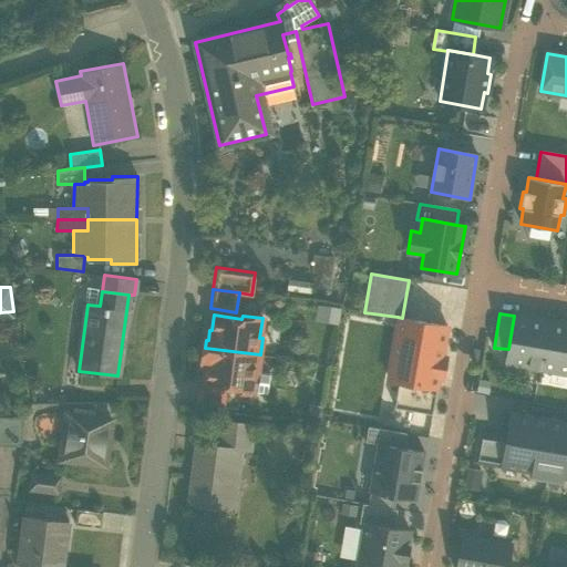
[(506,362),(540,369),(549,322),(514,316),(508,349),(506,362)]
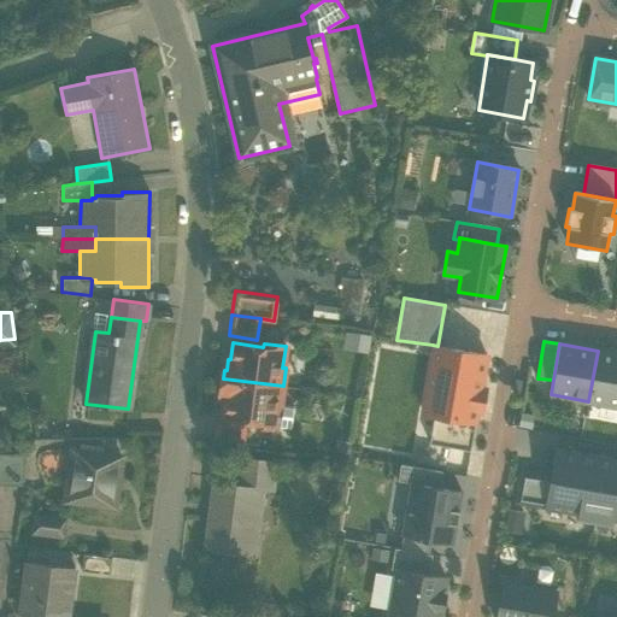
[(433,345),(422,410),(476,419),(488,354),(438,346),(433,345)]
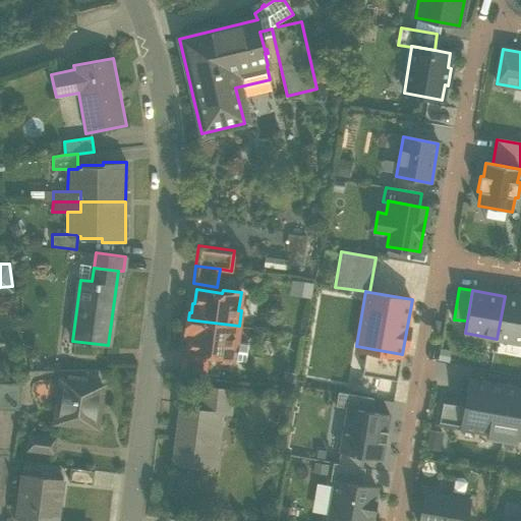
[(520,298),(505,296),(497,339),(520,342),(520,298)]
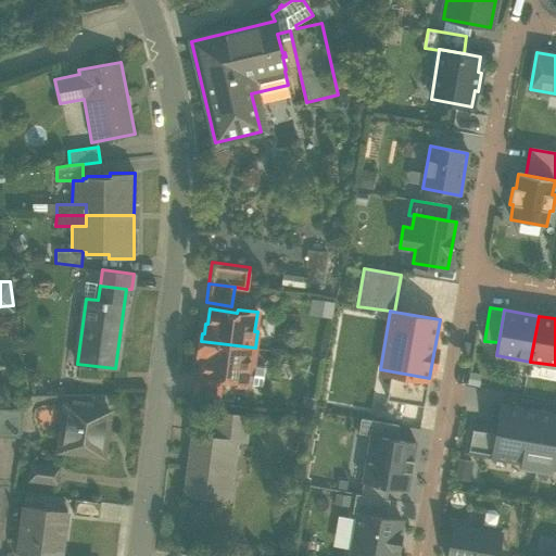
[(255,348),(201,341),(200,349),(202,349),(201,358),(203,358),(201,374),(228,377),(228,380),(248,383),(250,364),(253,364),(255,348)]
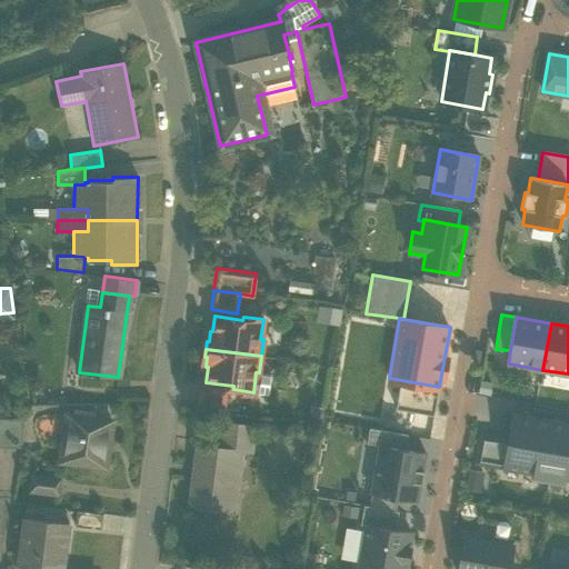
[(256,372),(253,392),(268,393),(271,373),(259,372),(256,372)]
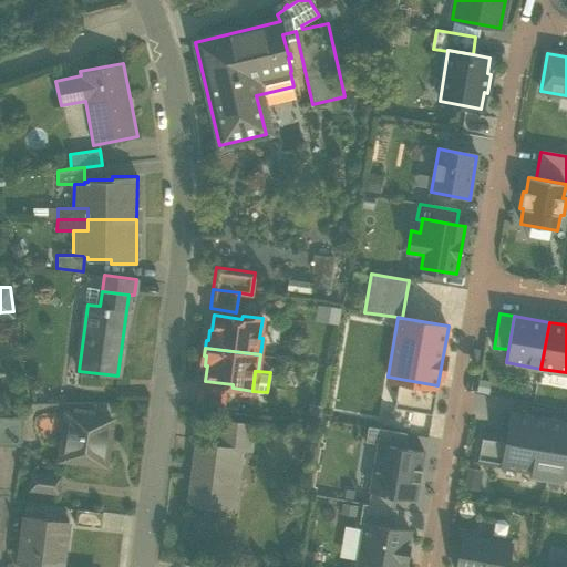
[(226,390),(199,385),(197,405),(223,409),(226,390)]
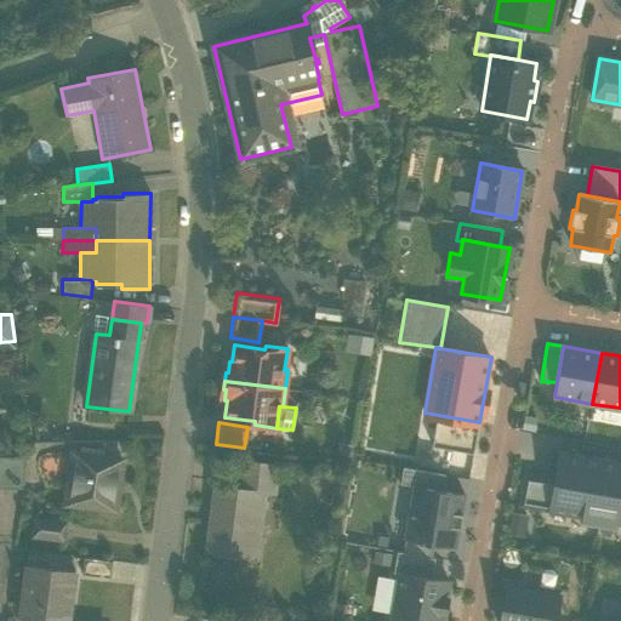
[(439,422),(439,448),(467,448),(467,422),(439,422)]
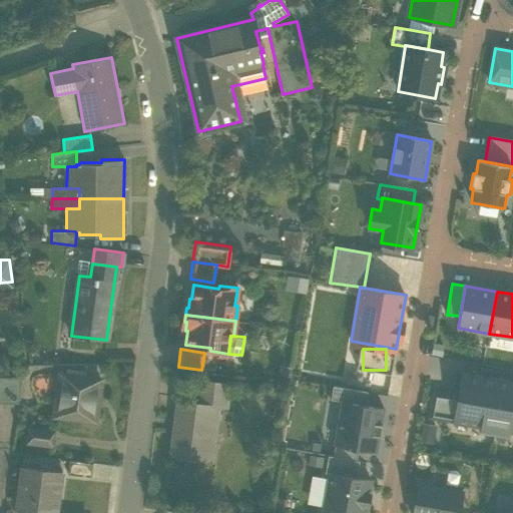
[(101,379),(60,374),(54,415),(95,420),(101,379)]
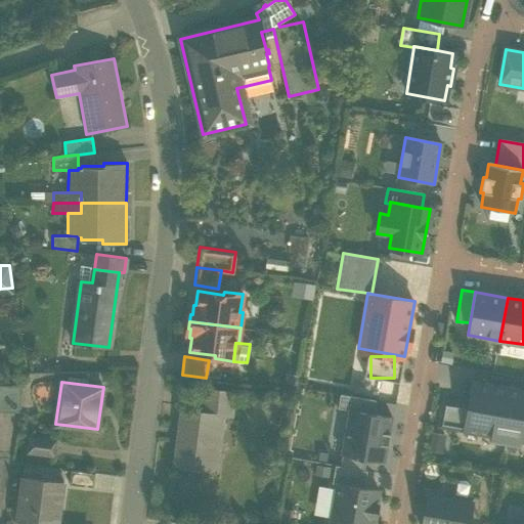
[(520,440),(523,440),(523,391),(472,383),(468,406),(464,431),(491,436),(491,440),(519,445),(520,440)]
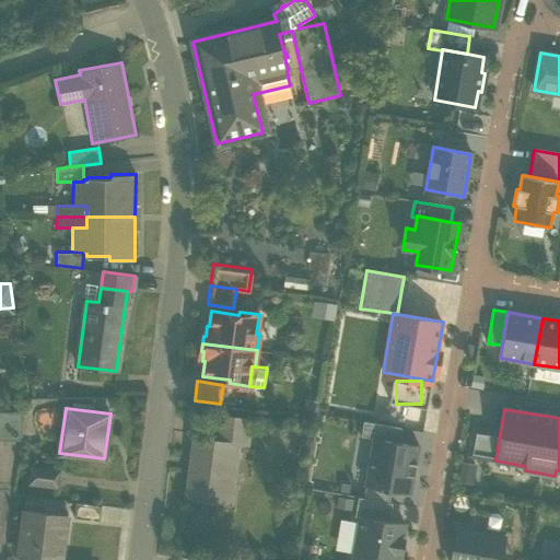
[(24,411),(0,411),(0,439),(20,440),(24,411)]
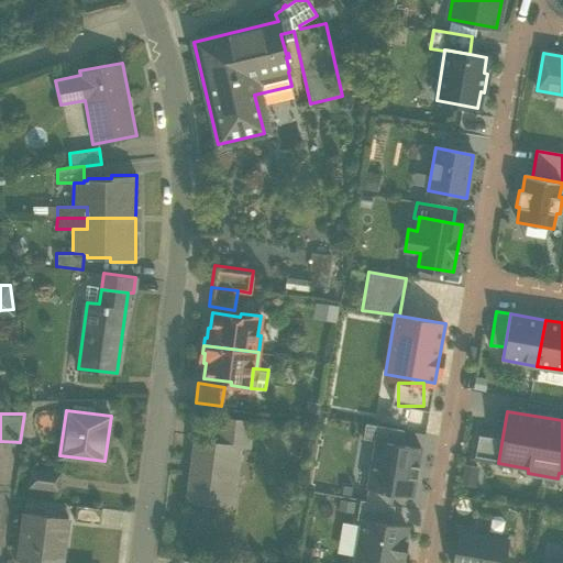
[(252,421),(223,417),(221,442),(240,444),(240,445),(249,446),(252,421)]
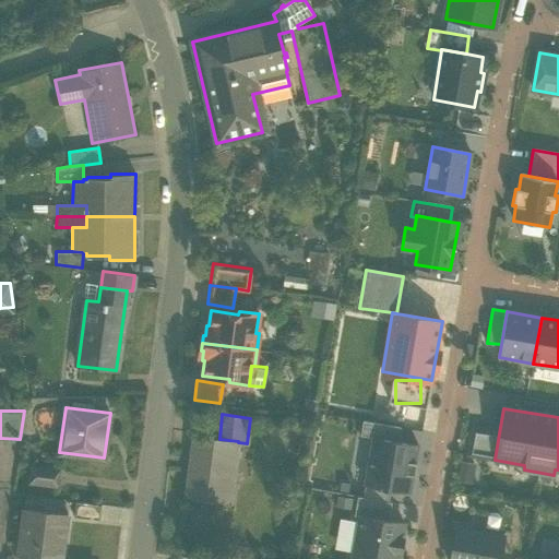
[(373,438),(399,442),(402,428),(363,421),(360,437),(372,439),(373,438)]
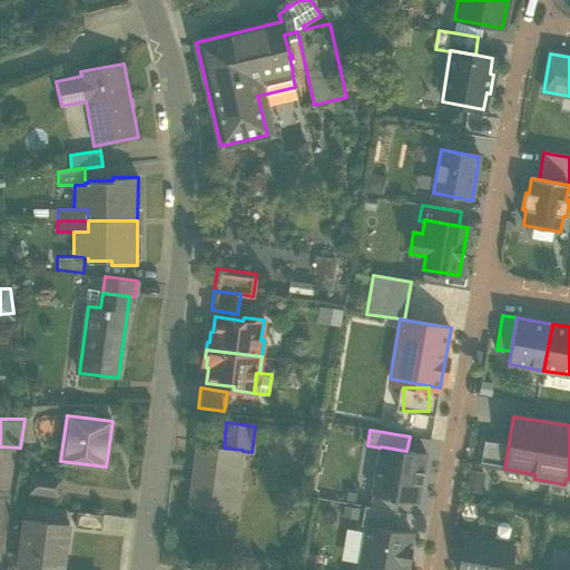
[(478,463),(504,469),(509,442),(482,438),(478,463)]
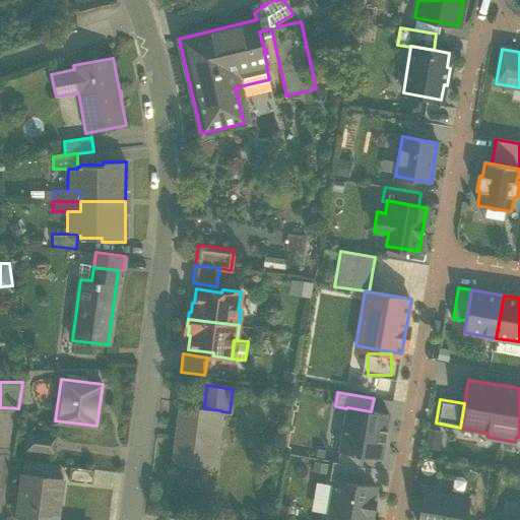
[(204,408),(180,405),(173,463),(197,466),(198,465),(214,467),(221,411),(221,410),(204,408)]
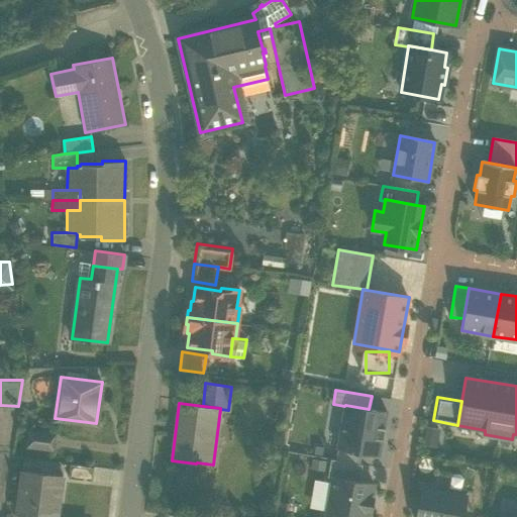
[(362,452),(379,455),(382,439),(383,439),(385,428),(383,427),(386,411),(369,409),(345,405),(344,406),(337,448),(362,452)]
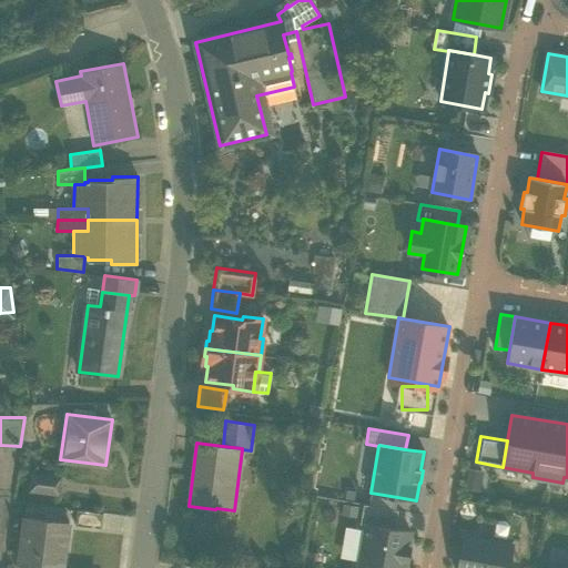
[(483,474),(468,470),(465,489),(479,492),(483,474)]
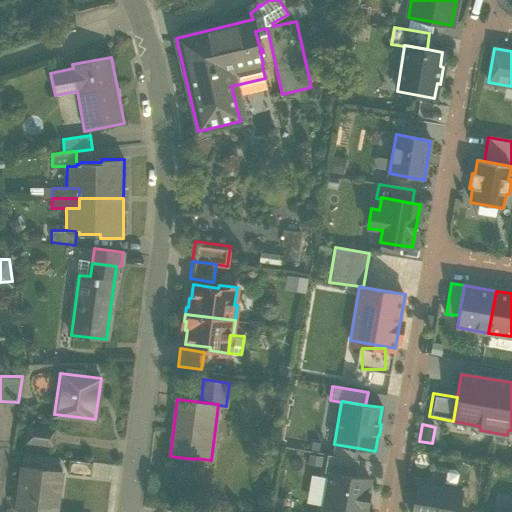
[(53,430),(29,427),(28,441),(51,444),(53,430)]
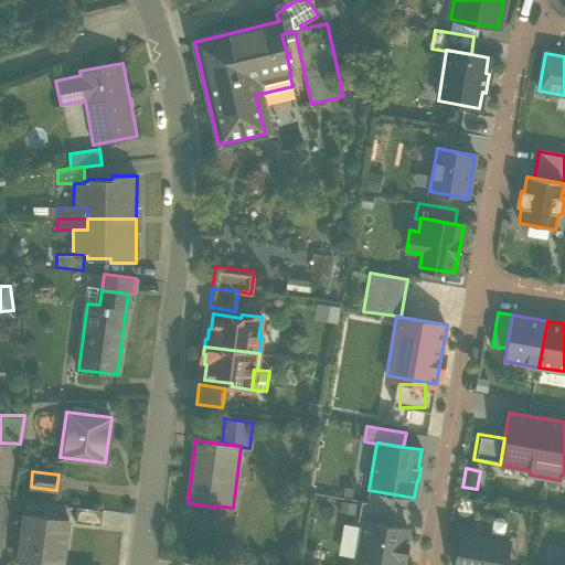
[(395,494),(369,490),(366,503),(393,508),(395,494)]
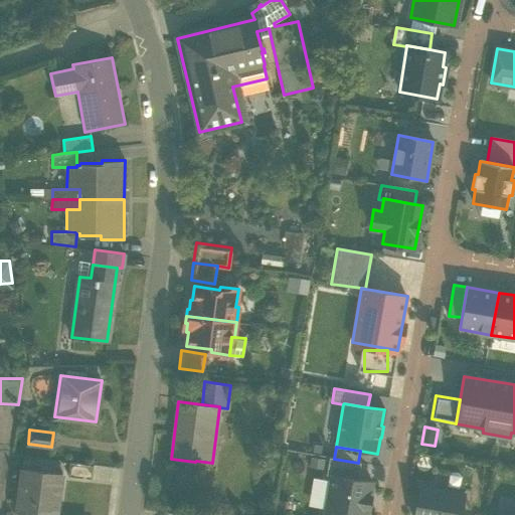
[(323,470),(325,460),(311,458),(309,467),(323,470)]
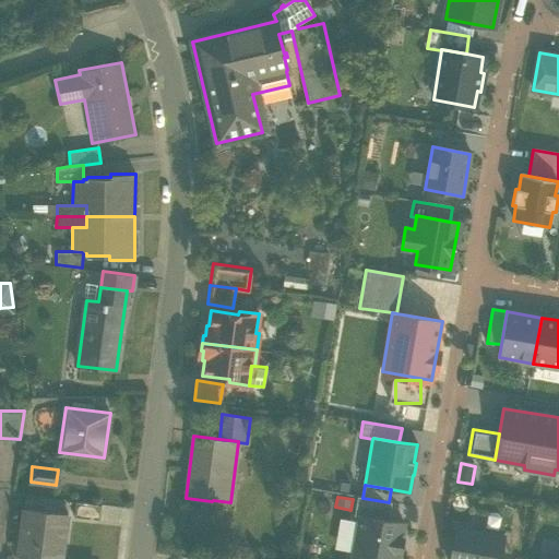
[(360,518),(360,516),(389,521),(392,502),(389,502),(363,498),(357,497),(354,516),(360,518)]
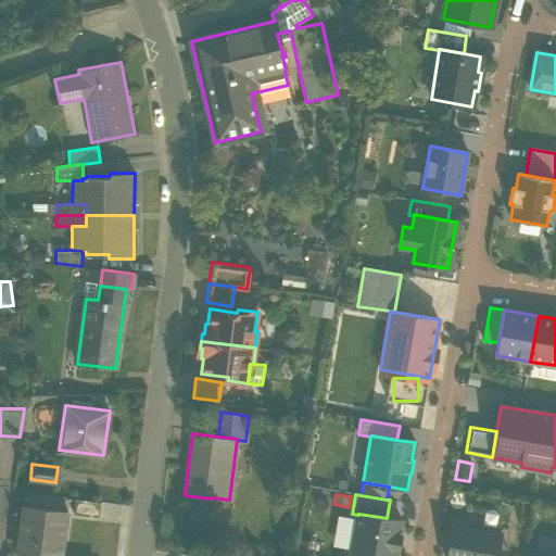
[(101,502),(75,498),(73,514),(99,517),(101,502)]
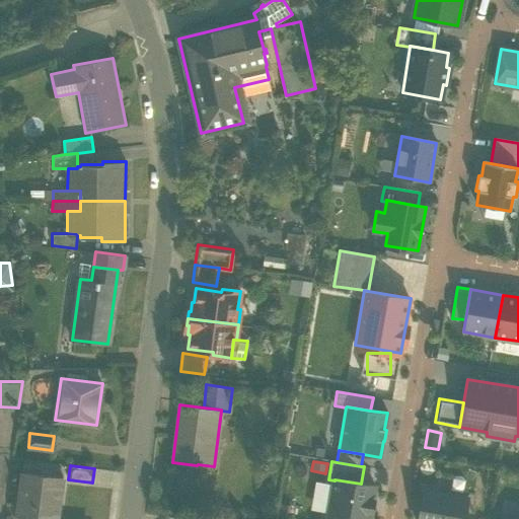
[(57,518),(63,476),(22,471),(16,516),(36,518),(42,518),(57,518)]
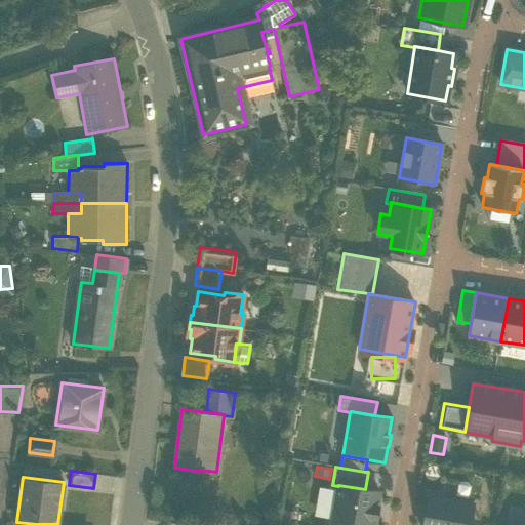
[(332,524),(333,524),(372,524),(374,518),(376,518),(378,507),(376,506),(379,491),(365,489),(338,485),(338,486),(332,524)]
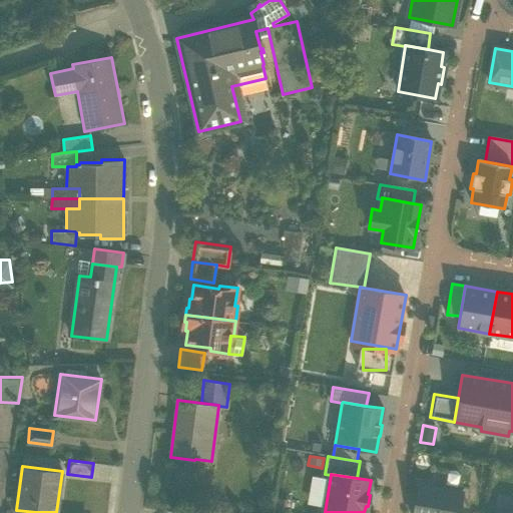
[(322,505),(328,478),(313,475),(307,502),(322,505)]
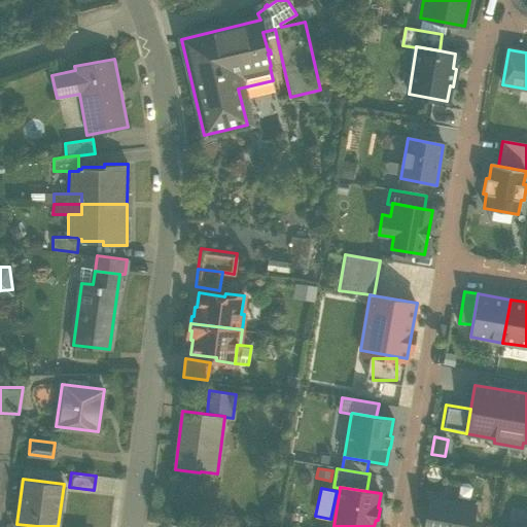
[(470,526),(475,505),(429,497),(424,526),(470,526)]
